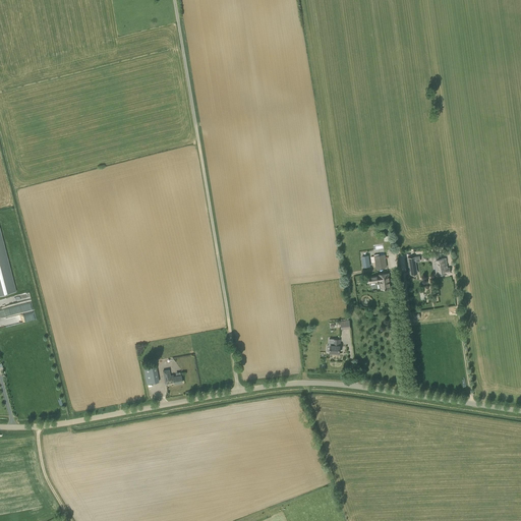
[(0,229),(0,295),(16,291),(0,229)]
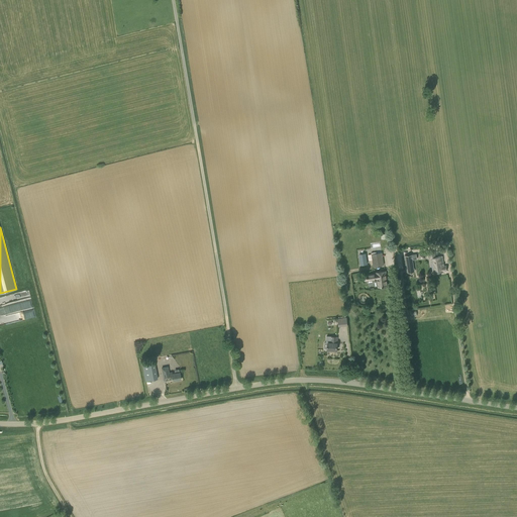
[(384,266),(382,252),(378,253),(378,251),(375,251),(375,253),(372,253),(374,268),(384,266)]
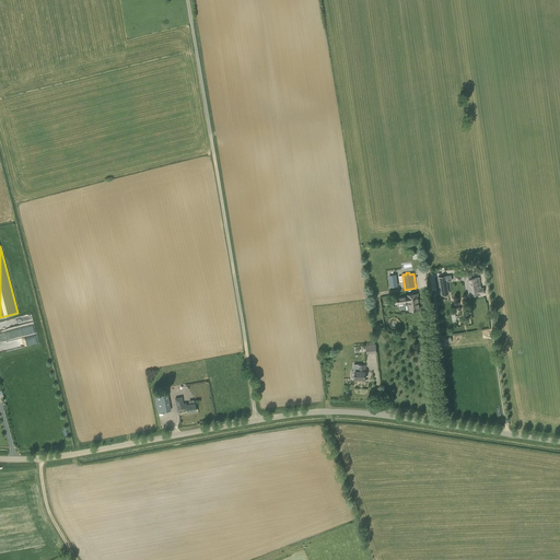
[(463,273),(464,279),(466,278),(469,295),(483,293),(483,288),(481,289),(479,278),(471,279),(470,272),(463,273)]
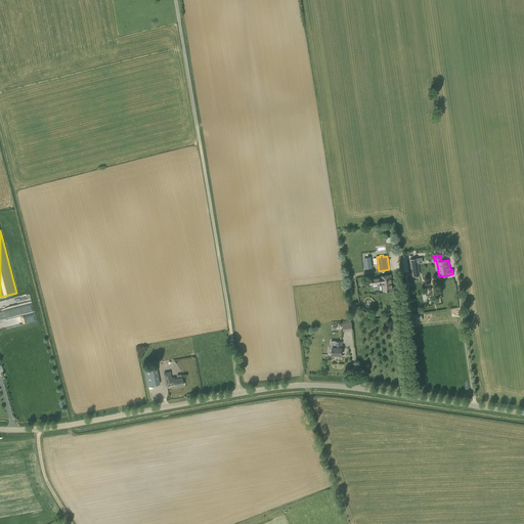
[(409,259),(412,276),(420,275),(418,258),(409,259)]
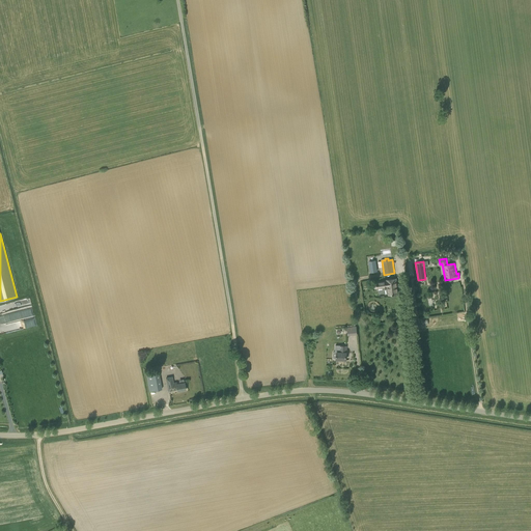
[(387,280),(373,282),(374,287),(378,287),(378,289),(380,291),(383,290),(384,288),(384,286),(387,286),(388,288),(385,288),(384,290),(384,292),(386,295),(388,294),(389,295),(398,292),(396,279),(387,280)]
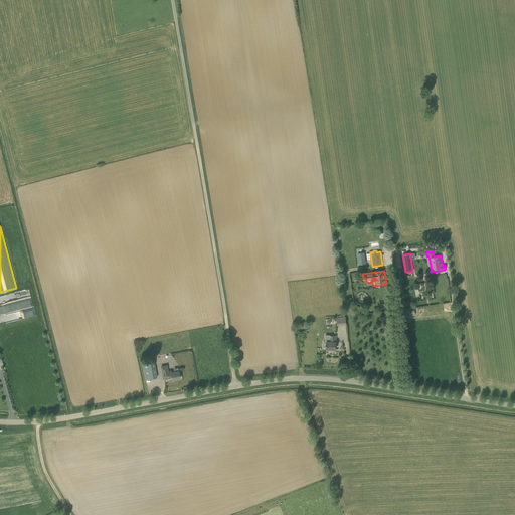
[(346,316),(336,317),(337,325),(346,324),(346,316)]
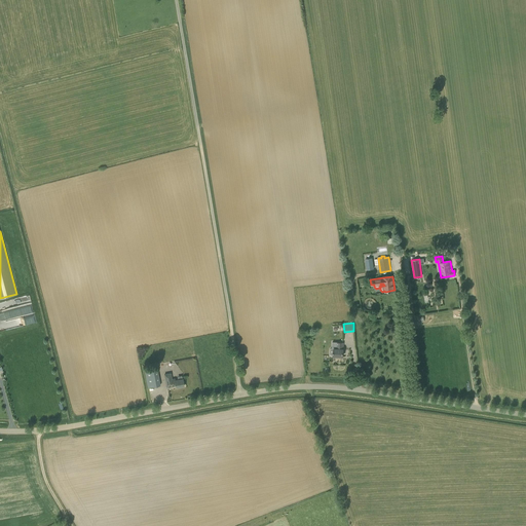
[(343,349),(343,342),(336,342),(336,348),(334,348),(333,355),(343,355),(343,349)]
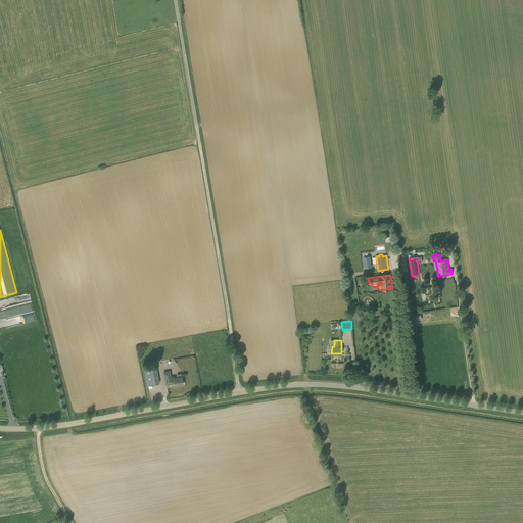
[(144,365),(145,369),(144,370),(147,385),(159,383),(156,367),(155,367),(155,363),(144,365)]
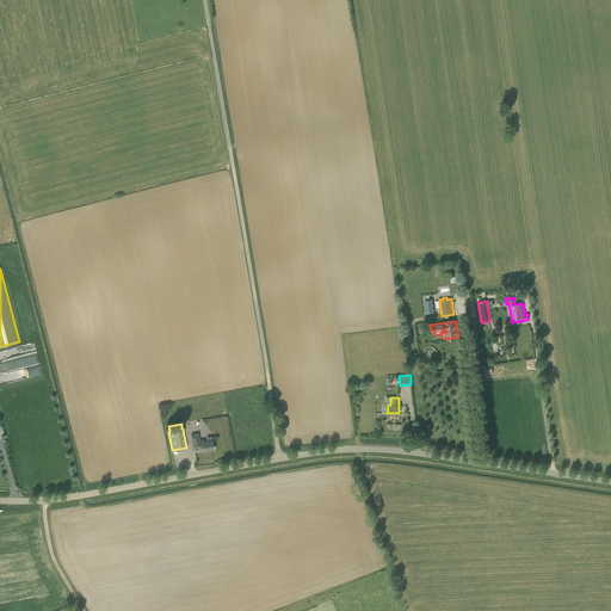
[(213,440),(203,442),(203,439),(199,440),(197,433),(191,434),(193,450),(204,449),(204,450),(214,449),(213,440)]
